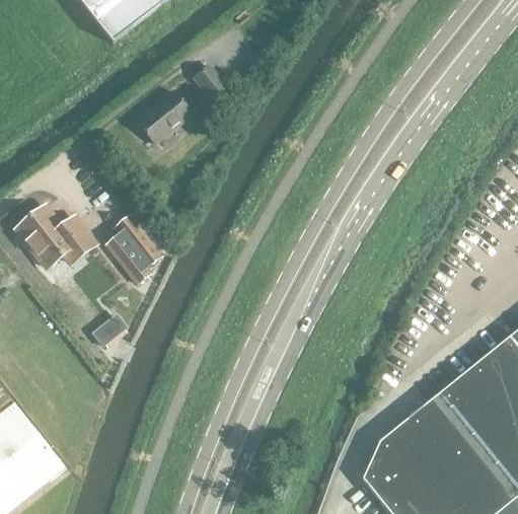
[(115,41),(165,0),(81,0),(115,42),(115,41)]
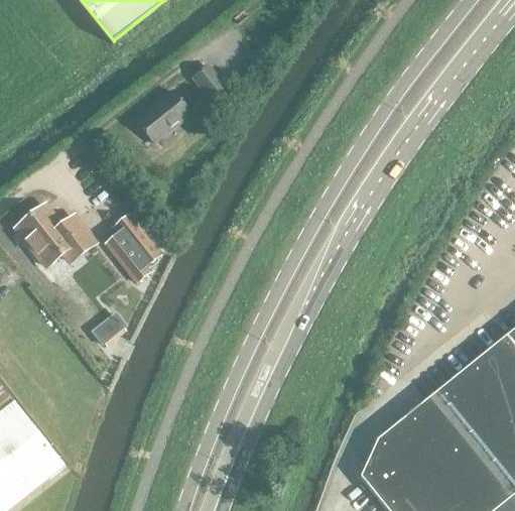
[(224,85),(208,64),(194,76),(210,96),(224,85)]
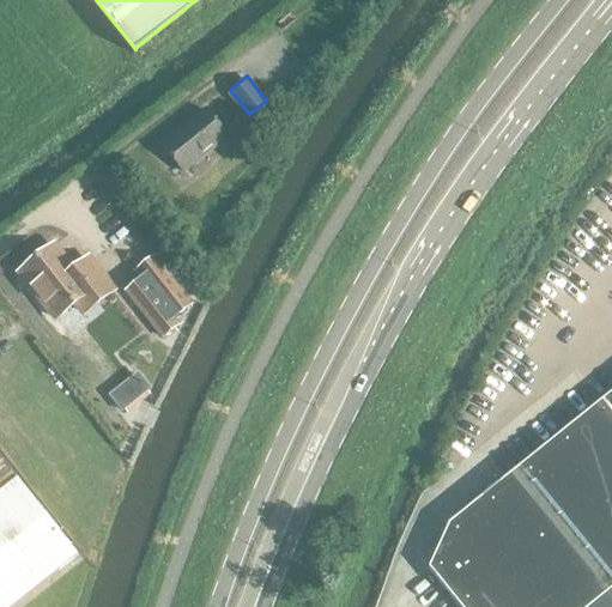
[(205,105),(161,141),(183,169),(226,134),(205,105)]
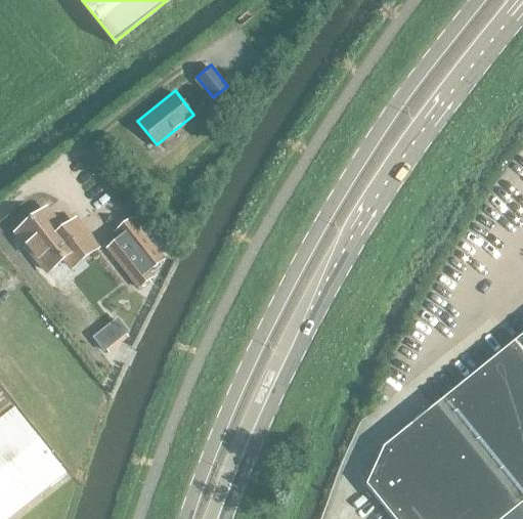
[(66,256),(73,265),(97,246),(76,218),(63,227),(47,206),(18,229),(49,268),(66,256)]
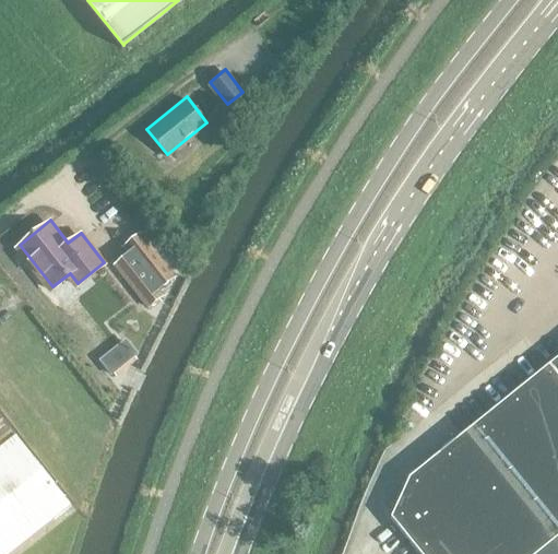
[(163,293),(139,261),(131,251),(117,262),(149,304),(163,293)]
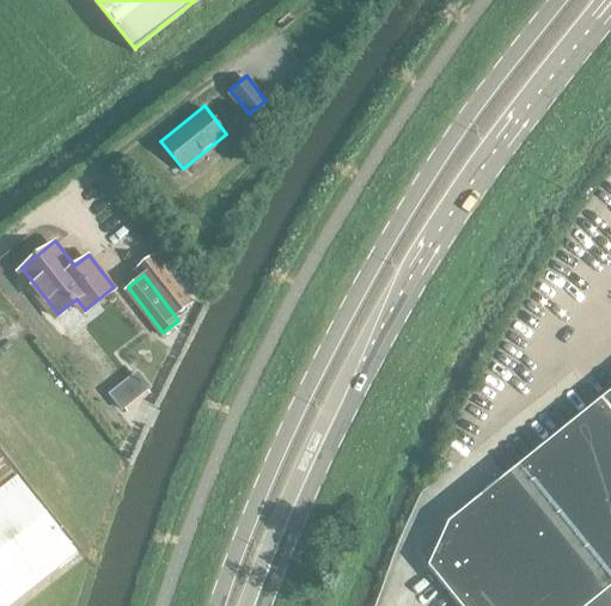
[(123,403),(153,380),(141,363),(110,385),(123,403)]
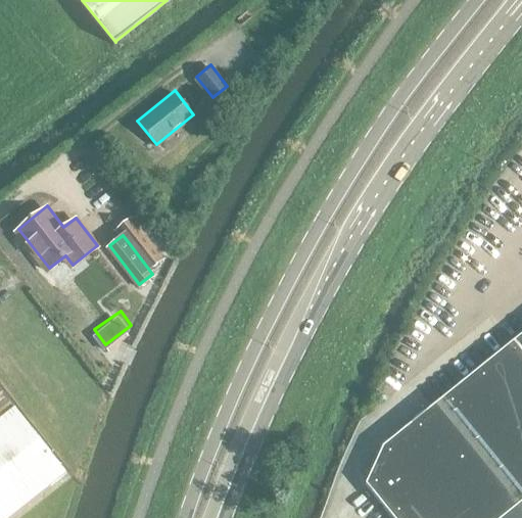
[(521,330),(381,444),(365,481),(394,517),(521,517),(521,330)]
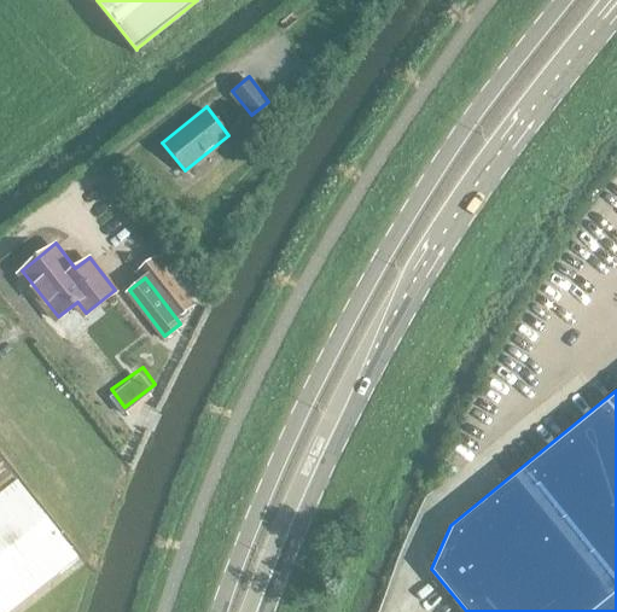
[(7,611),(79,555),(0,456),(0,611),(7,611)]
